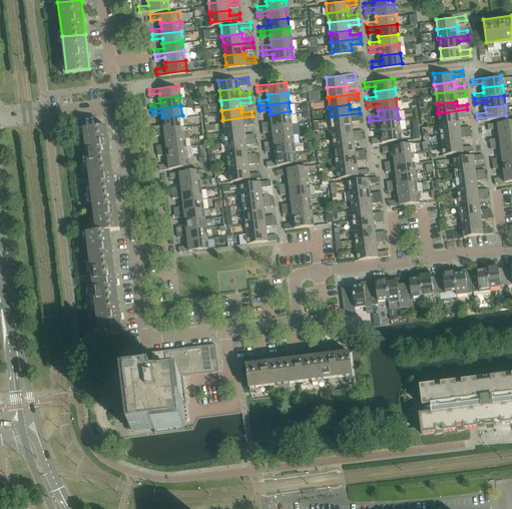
[(467,109),(438,113),(439,122),(459,120),(458,115),(468,114),(467,109)]
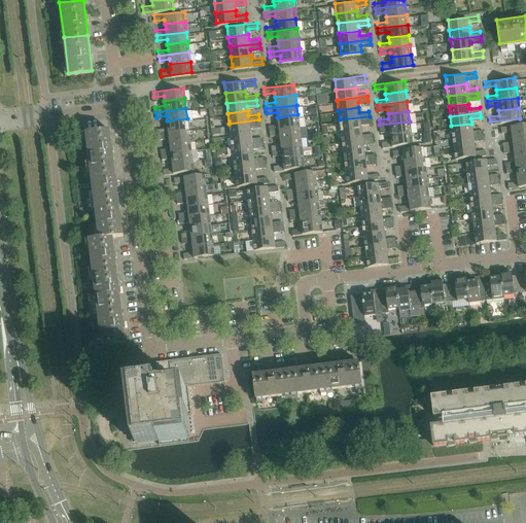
[(299,125),(297,114),(277,117),(278,123),(268,124),(269,129),(299,125)]
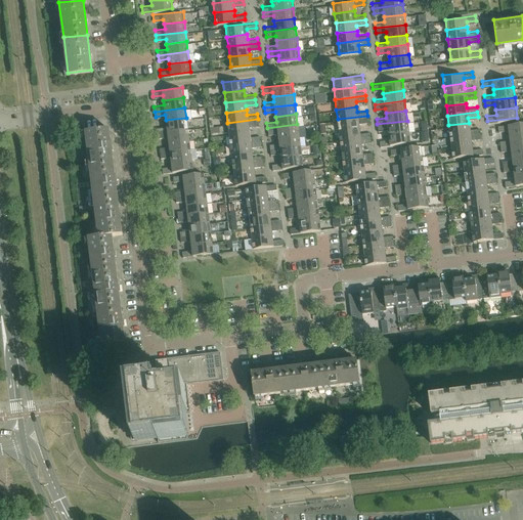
[(338,119),(339,129),(359,127),(358,122),(368,121),(367,116),(338,119)]
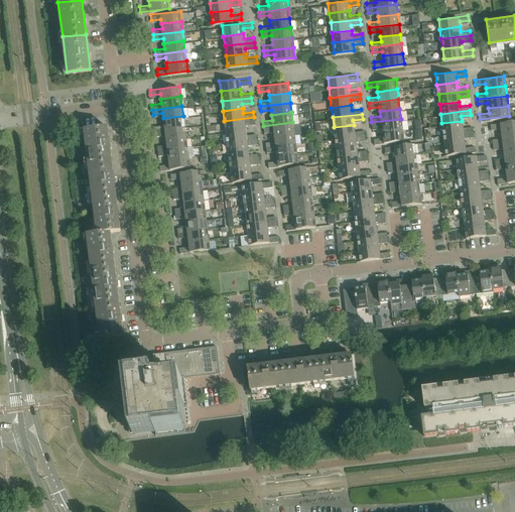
[(154,124),(154,129),(184,125),(183,116),(163,118),(163,123),(154,124)]
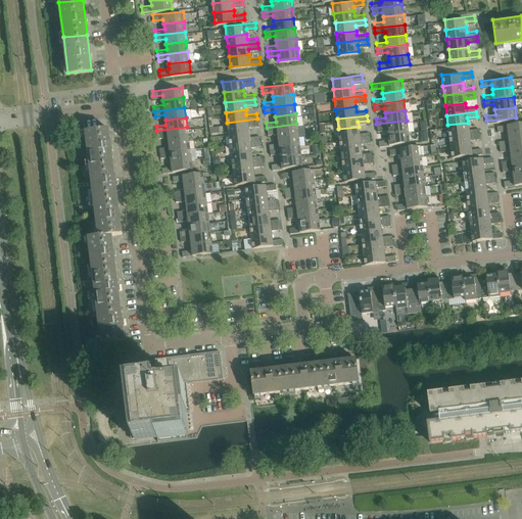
[(227,123),(228,133),(248,130),(248,125),(257,124),(257,119),(227,123)]
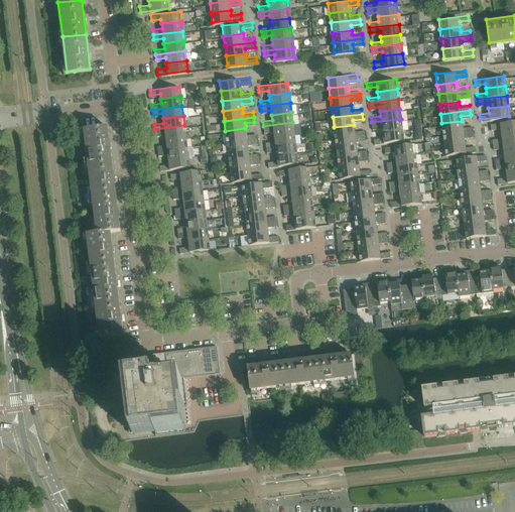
[(401,119),(371,122),(372,127),(381,126),(382,131),(402,128),(401,119)]
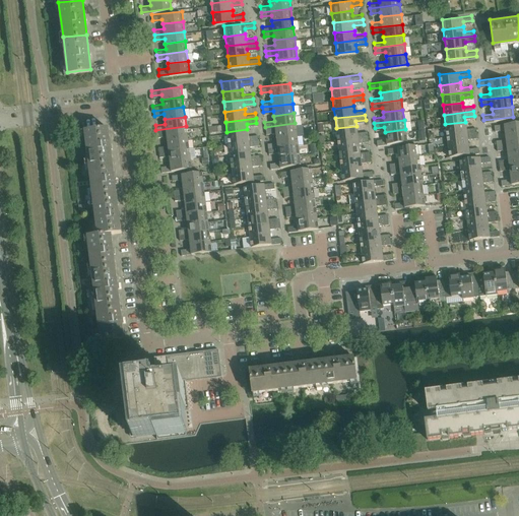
[(504,127),(505,132),(518,130),(518,120),(494,123),(495,129),(504,127)]
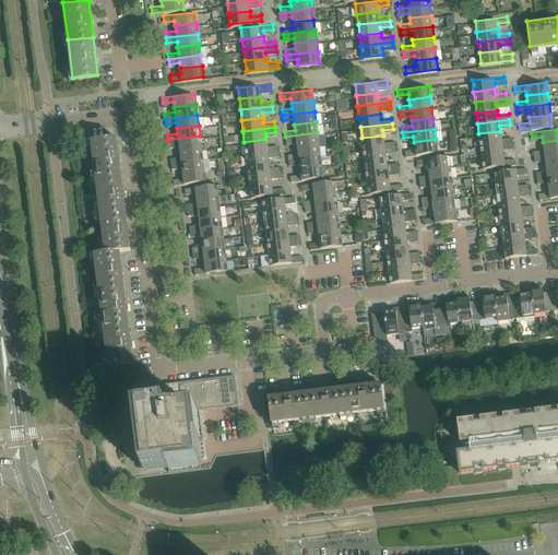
[(500,137),(500,131),(478,133),(479,144),(512,141),(511,136),(500,137)]
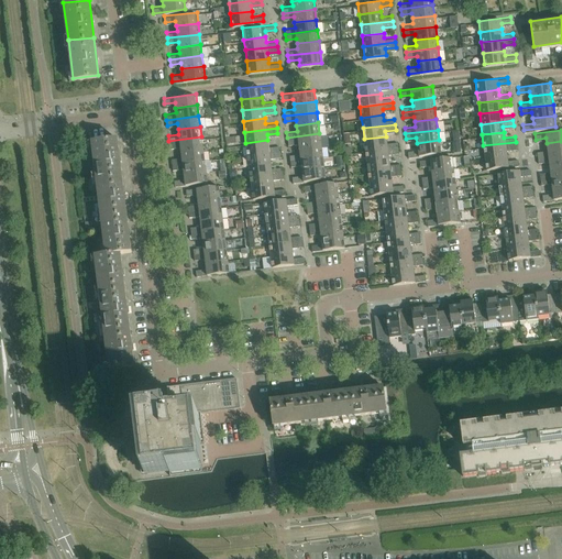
[(298,142),(299,146),(320,144),(319,133),(287,138),(288,143),(298,142)]
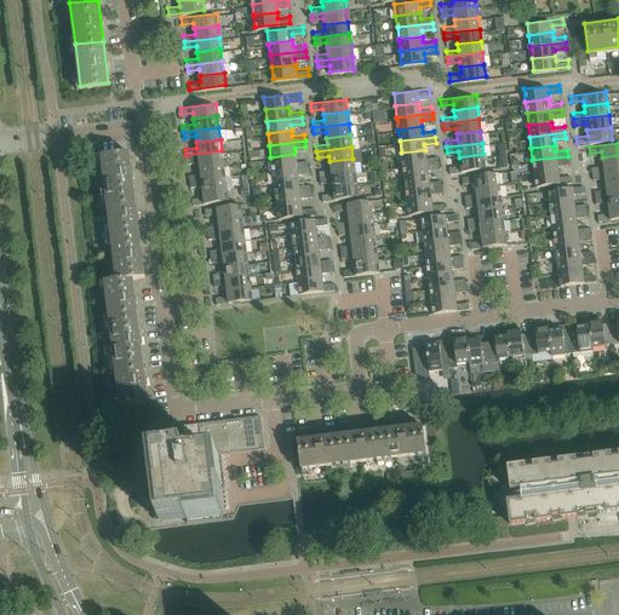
[(101,153),(105,195),(133,191),(129,149),(101,153)]
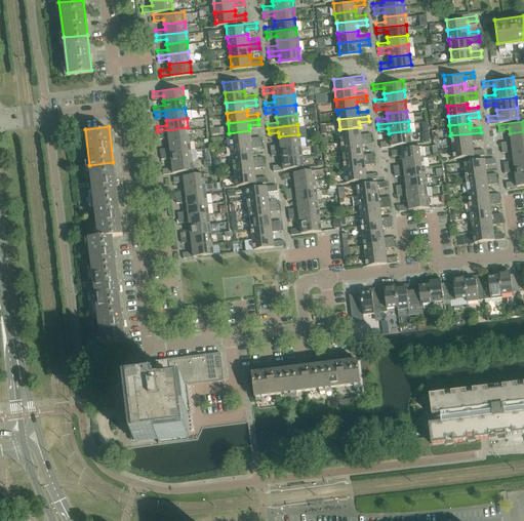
[(168,135),(168,141),(189,137),(188,127),(157,131),(158,136),(168,135)]
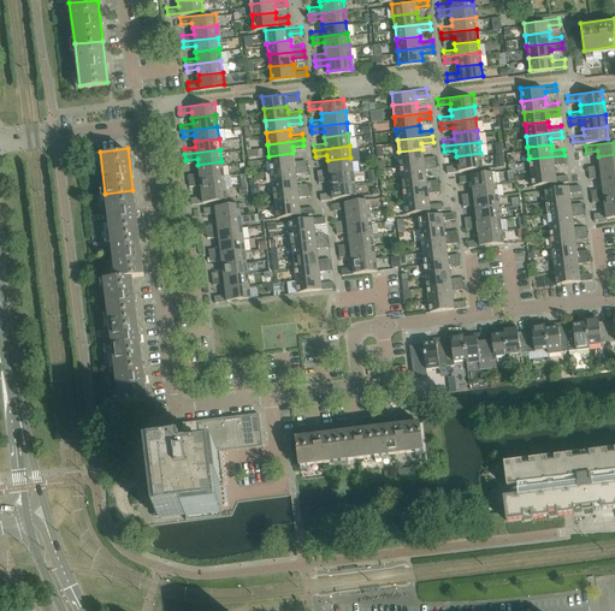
[(398,152),(400,164),(435,159),(435,153),(423,155),(423,149),(398,152)]
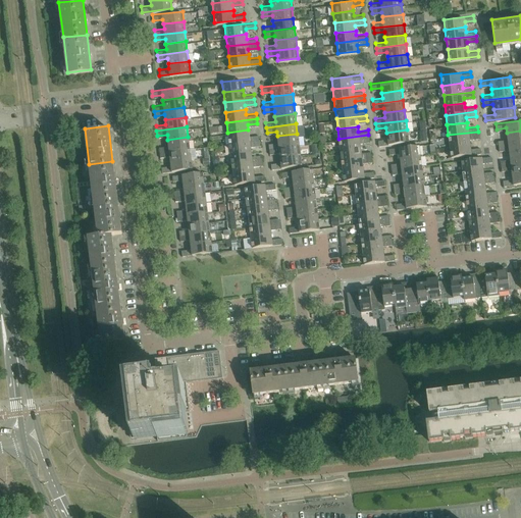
[(248,130),(227,133),(229,142),(259,139),(258,134),(249,135),(248,130)]
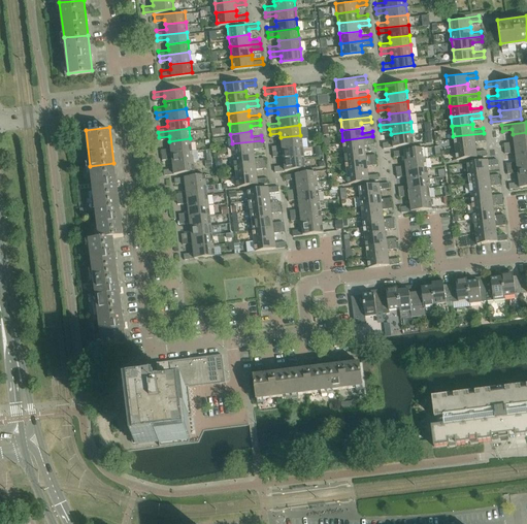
[(412,131),(391,134),(392,139),(382,140),(383,145),(413,141),(412,131)]
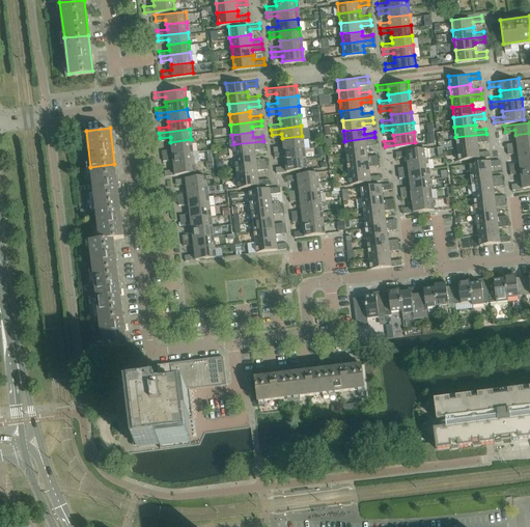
[(506,141),(506,146),(529,143),(529,133),(515,135),(515,140),(506,141)]
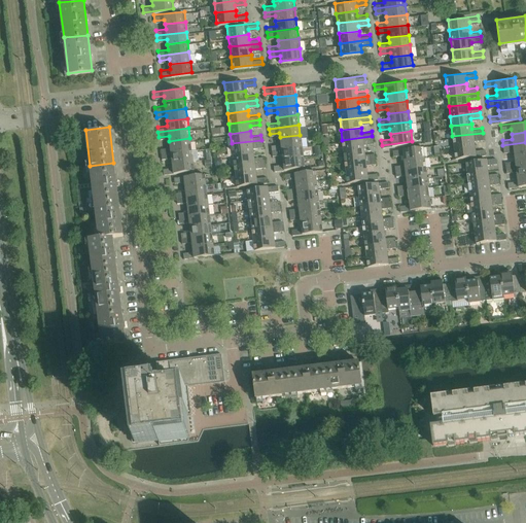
[(452,136),(454,146),(474,143),(474,139),(483,138),(483,133),(452,136)]
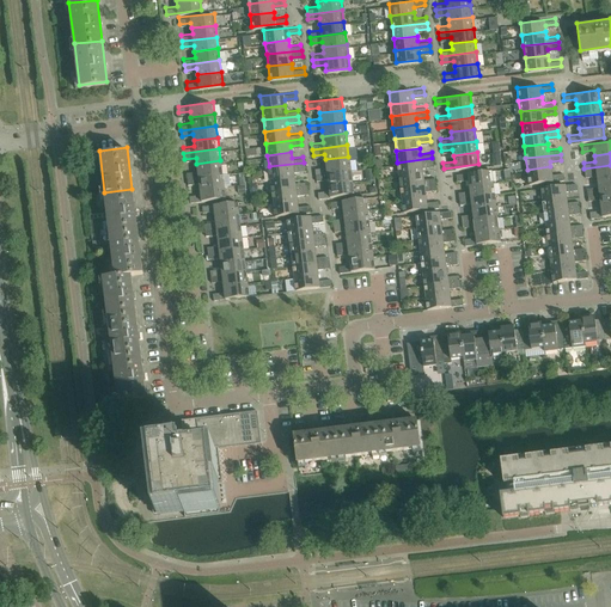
[(348,157),(325,159),(325,165),(315,166),(315,172),(350,169),(348,157)]
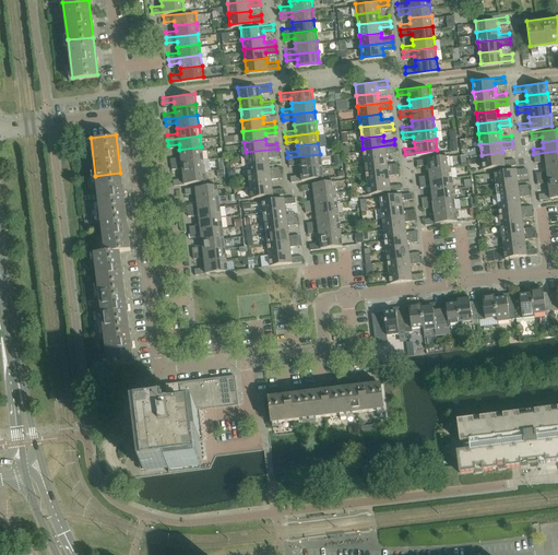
[(394,144),(363,149),(364,160),(386,156),(384,151),(395,150),(394,144)]
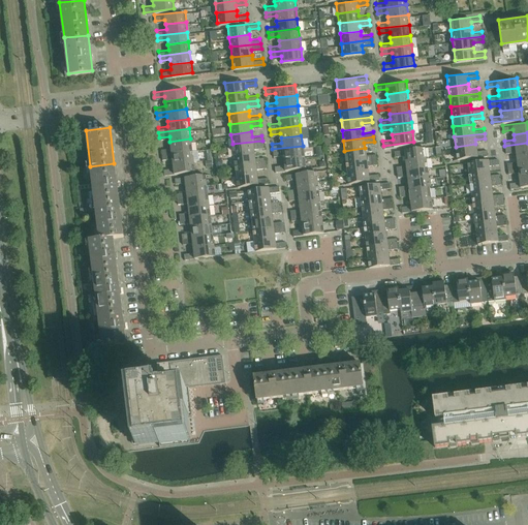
[(160,148),(161,152),(191,149),(190,139),(169,142),(171,146),(160,148)]
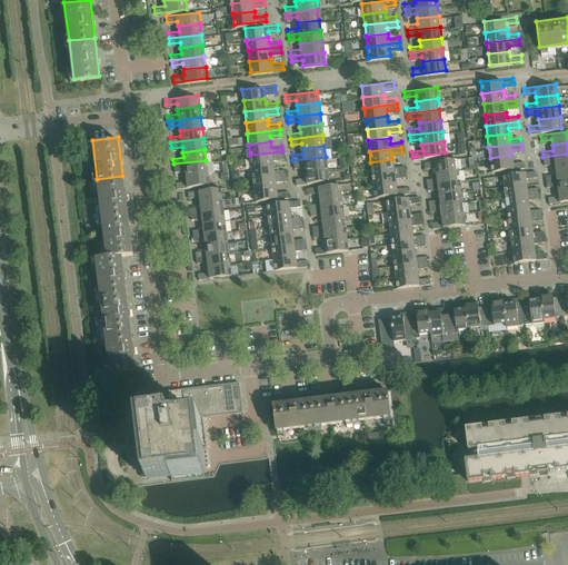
[(250,155),(251,166),(273,164),(272,158),(284,157),(282,151),(250,155)]
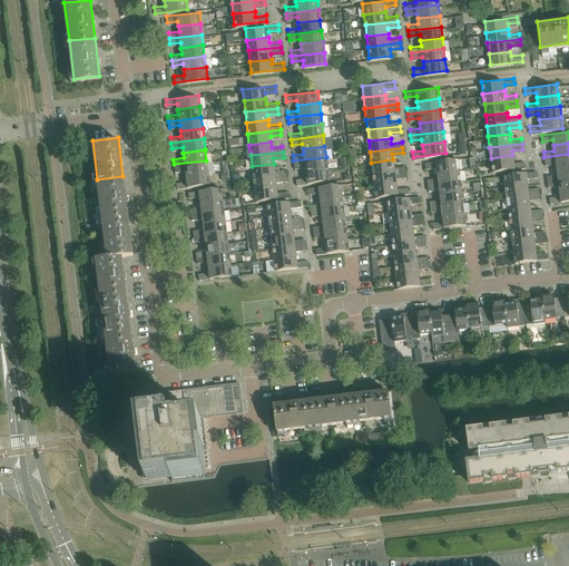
[(555,162),(556,167),(568,165),(568,154),(543,157),(545,163),(555,162)]
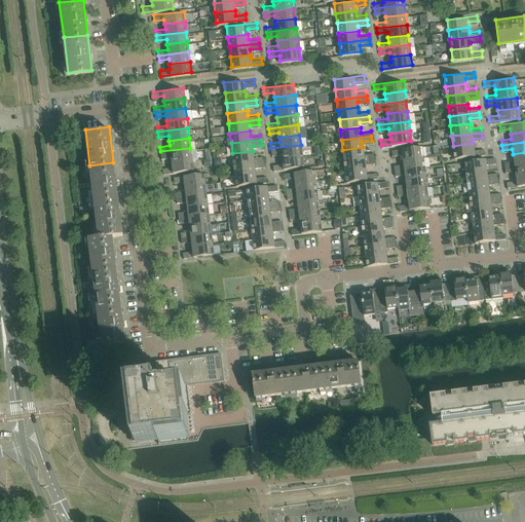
[(473,143),(453,146),(454,156),(484,152),(483,147),(474,148),(473,143)]
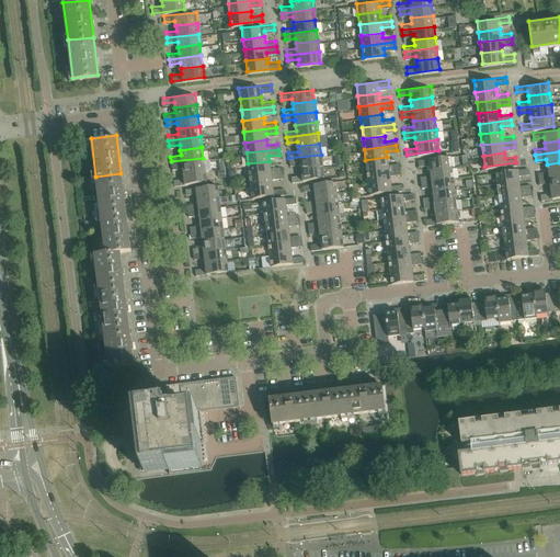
[(429,162),(430,168),(450,166),(449,154),(418,158),(418,163),(429,162)]
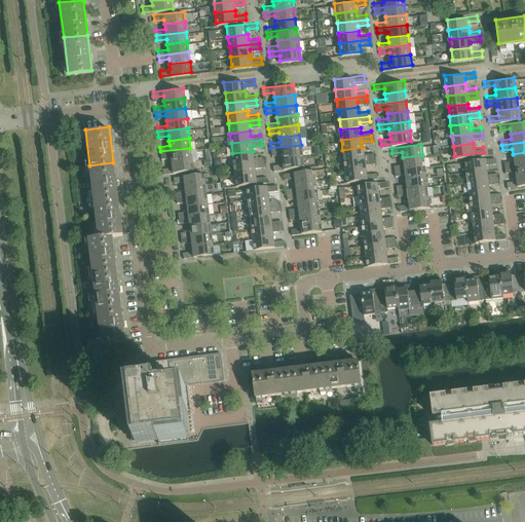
[(282,152),(282,157),(302,154),(301,145),(270,148),(271,153),(282,152)]
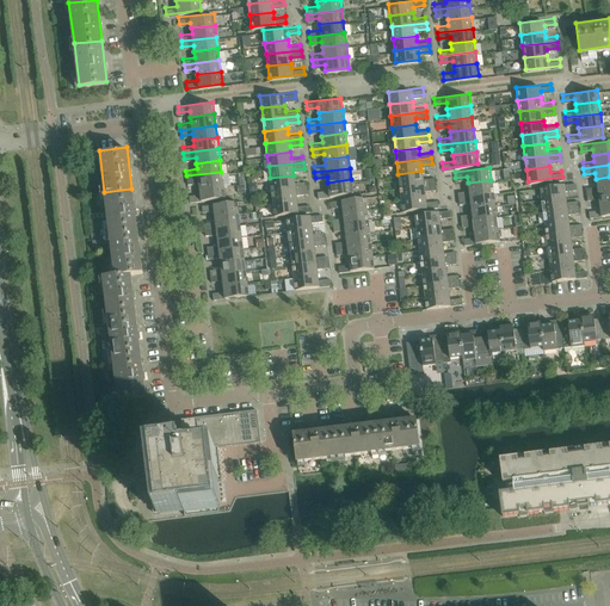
[(421,171),(398,174),(399,185),(435,181),(433,175),(423,177),(421,171)]
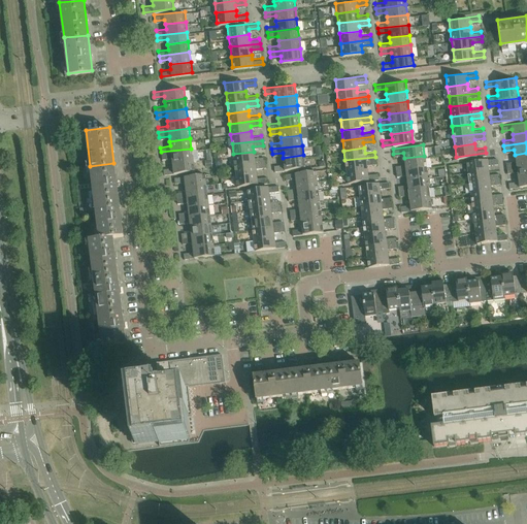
[(171,156),(172,161),(192,159),(191,149),(161,152),(161,157),(171,156)]
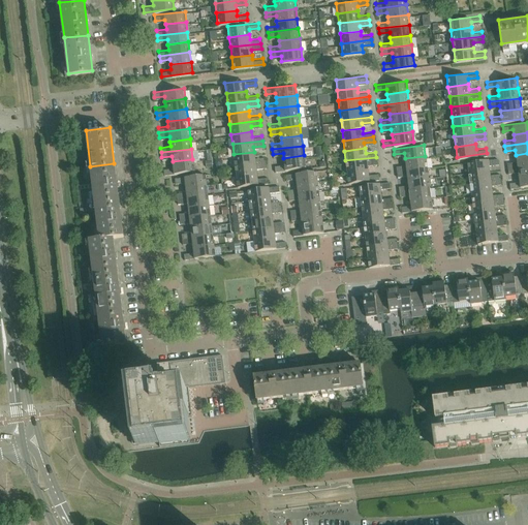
[(254,152),(234,154),(235,164),(265,160),(265,155),(254,156),(254,152)]
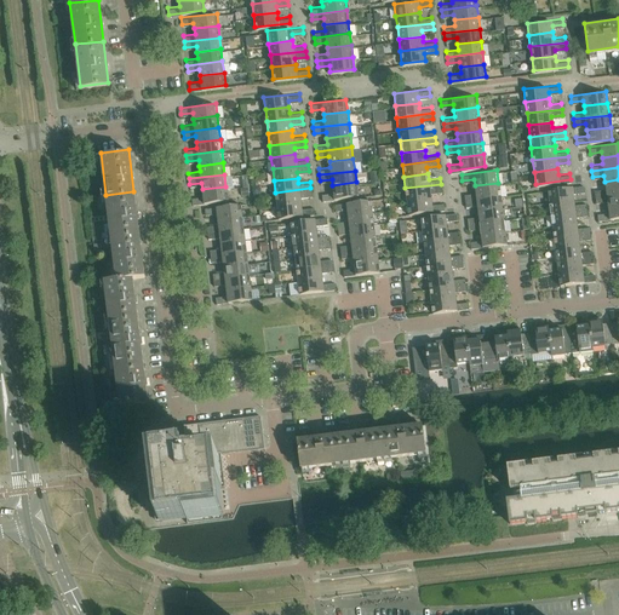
[(618,179),(605,182),(606,187),(594,189),(595,195),(618,191),(618,179)]
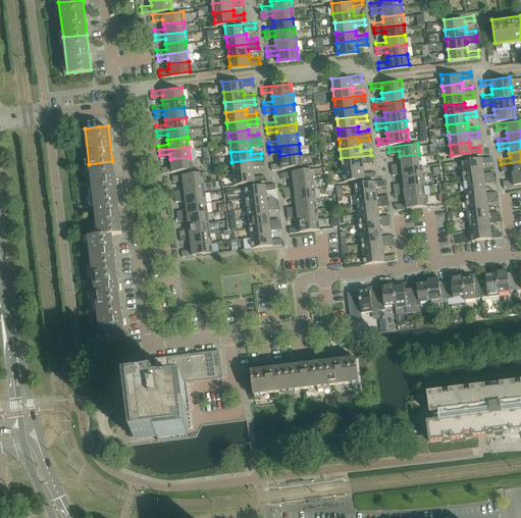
[(300,153),(279,156),(280,160),(270,162),(271,167),(301,163),(300,153)]
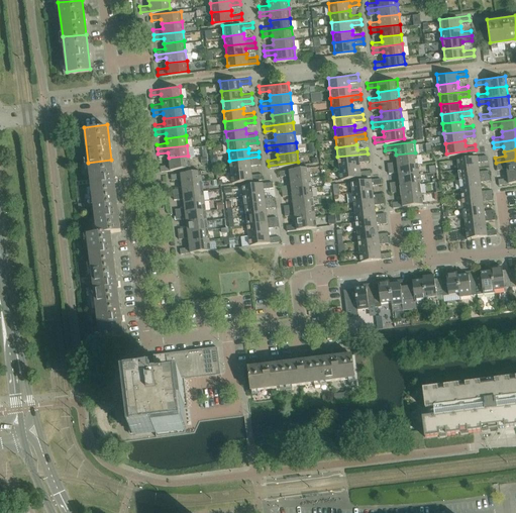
[(415,152),(396,155),(396,160),(387,161),(387,166),(417,162),(415,152)]
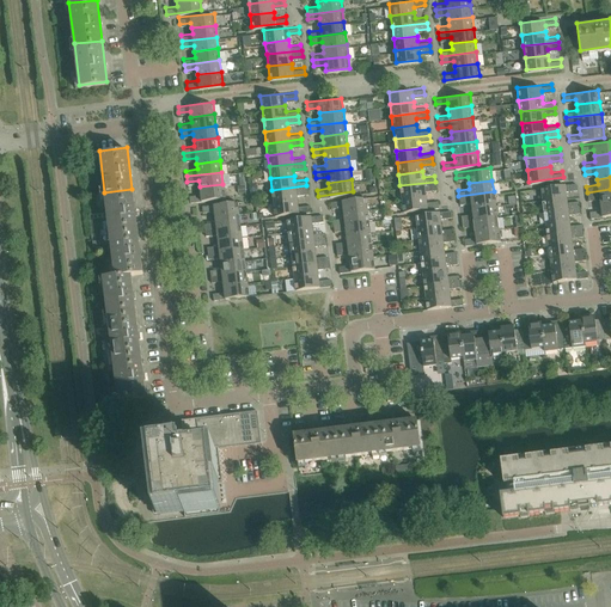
[(541,185),(542,197),(566,195),(564,189),(576,188),(575,181),(541,185)]
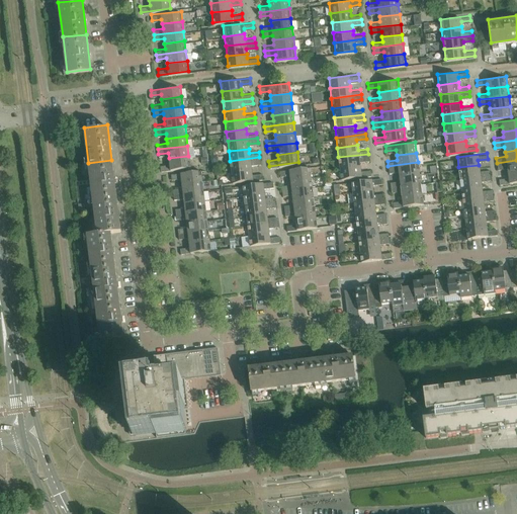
[(338,157),(340,167),(359,165),(359,160),(368,159),(368,154),(338,157)]
